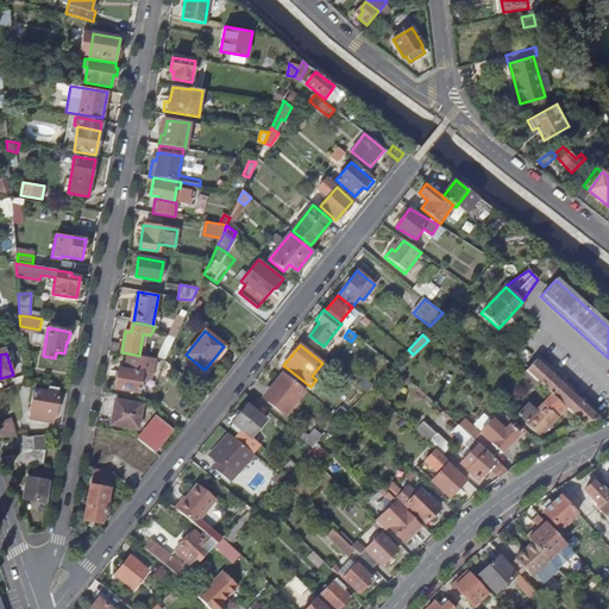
[(115,389),(138,393),(140,383),(145,383),(151,378),(155,359),(139,356),(127,353),(124,369),(119,369),(115,389)]
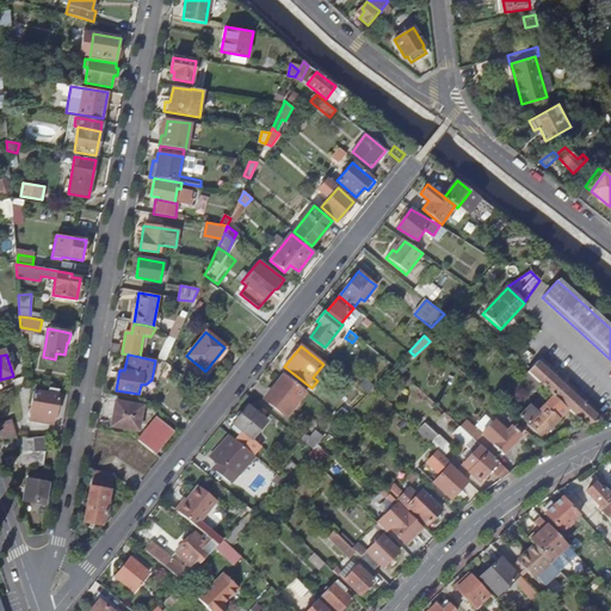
[(586,425),(600,420),(537,362),(526,372),(553,396),(567,409),(584,425),(586,425)]
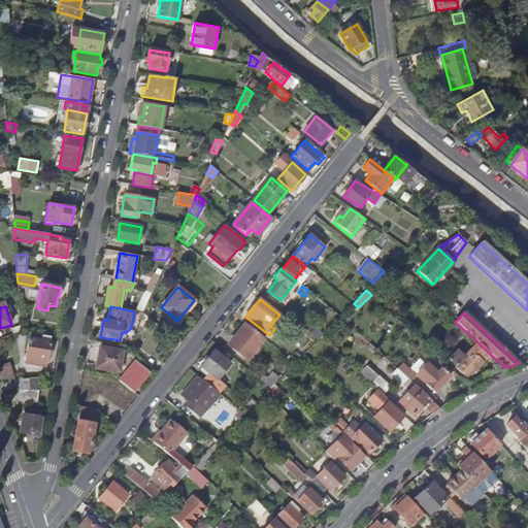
[(264,338),(244,322),(237,330),(240,333),(229,348),(246,361),(264,338)]
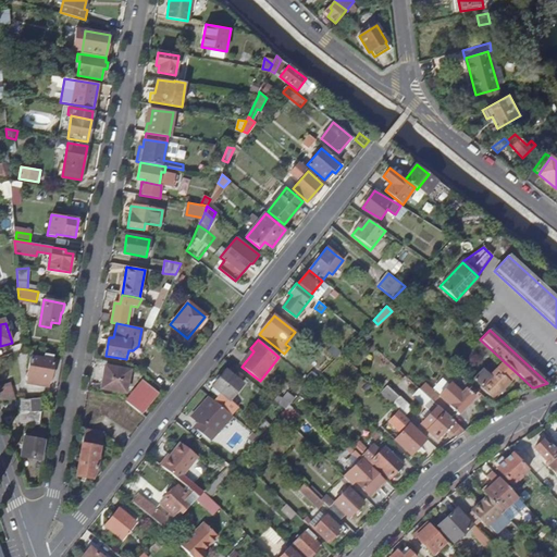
[(186,368),(190,362),(178,353),(174,358),(186,368)]
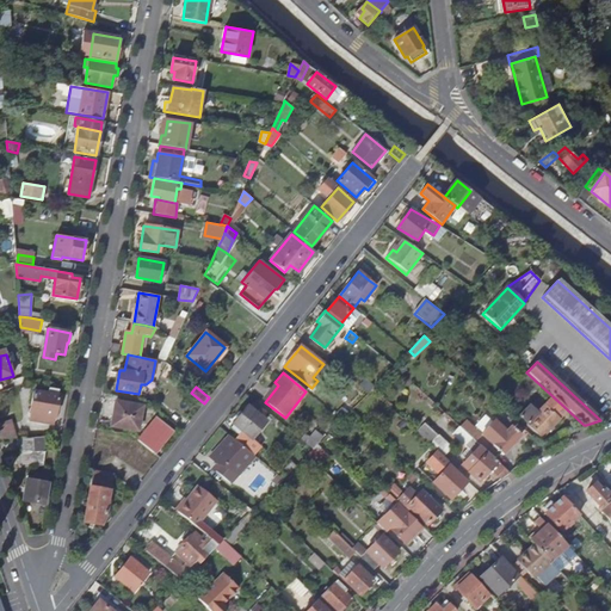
[(59,389),(49,388),(48,393),(34,390),(30,413),(31,413),(30,420),(44,423),(45,419),(53,420),(54,417),(55,417),(59,395),(59,389)]
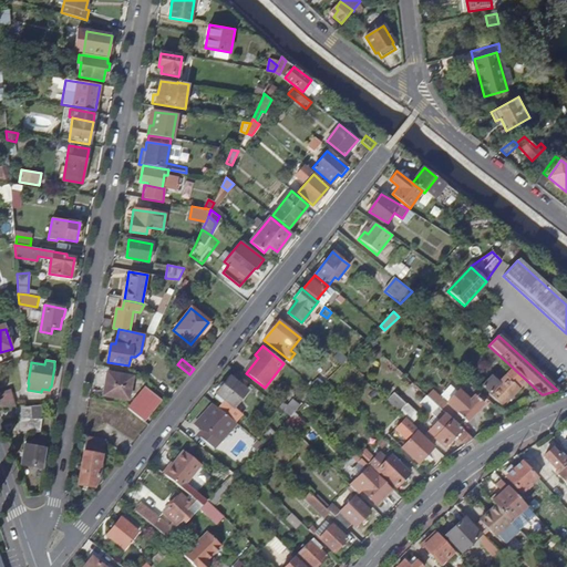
[(526,380),(513,368),(497,383),(491,378),(482,387),(490,393),(488,394),(502,406),(526,380)]
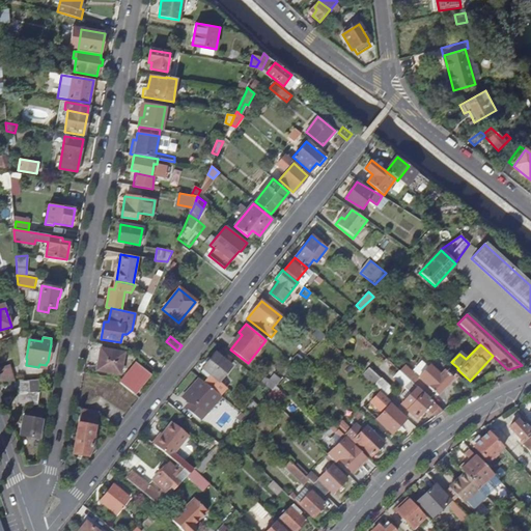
[(100,360),(99,370),(120,374),(123,353),(101,348),(99,360),(100,360)]
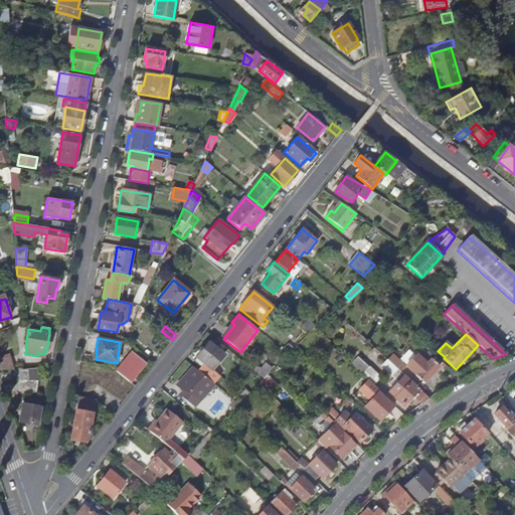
[(225,347),(220,343),(216,348),(208,342),(196,357),(196,358),(195,360),(204,368),(206,366),(212,370),(224,355),(221,352),(225,347)]
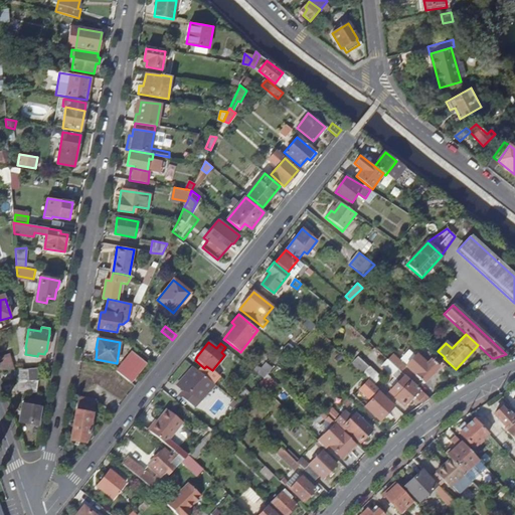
[(116,371),(129,381),(144,363),(131,352),(116,371)]
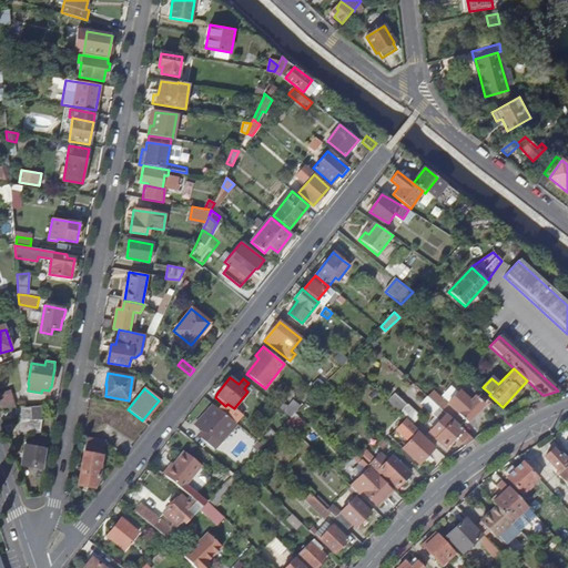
[(446,415),(457,426),(464,419),(467,423),(486,404),(476,395),(478,393),(473,388),(466,395),(460,389),(447,404),(443,399),(437,406),(438,408),(446,415)]
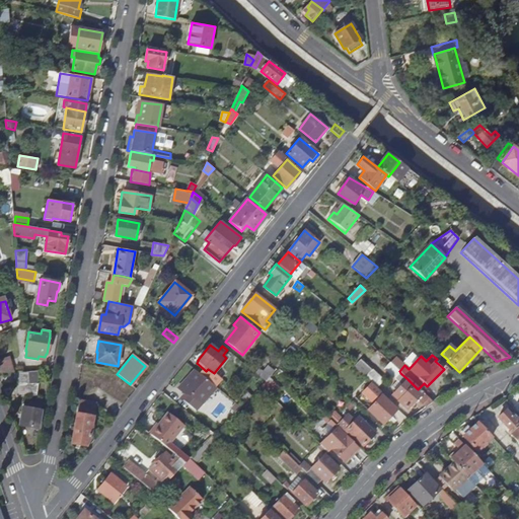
[(0,361),(0,373),(13,373),(12,359),(0,361)]
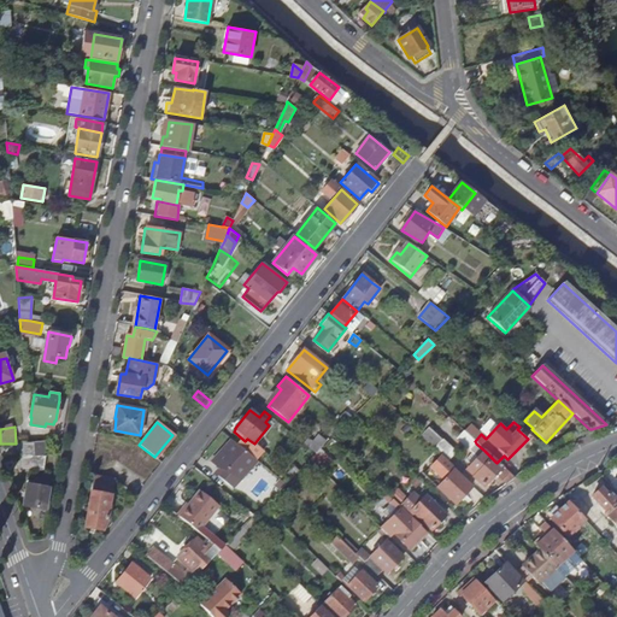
[(303,442),(316,453),(322,447),(307,436),(303,442)]
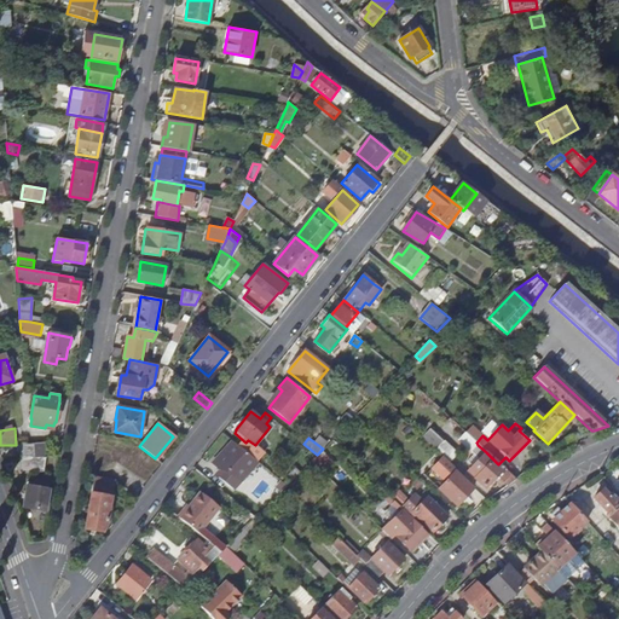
[(435,450),(449,462),(457,452),(444,440),(435,450)]
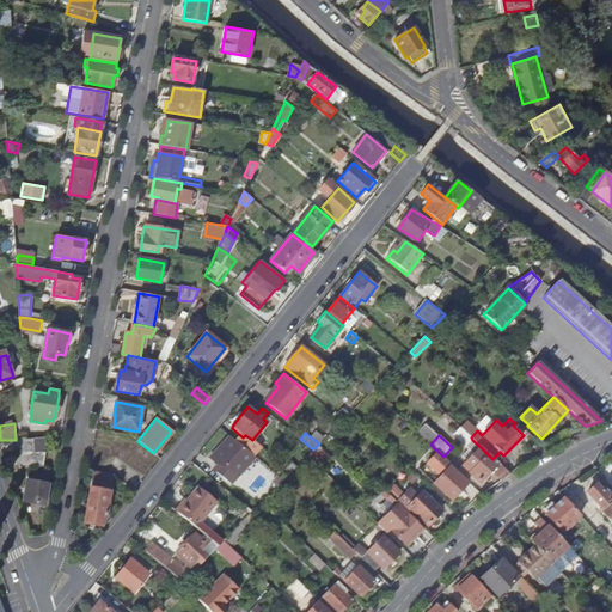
[(48,438),(17,440),(19,470),(43,470),(48,438)]
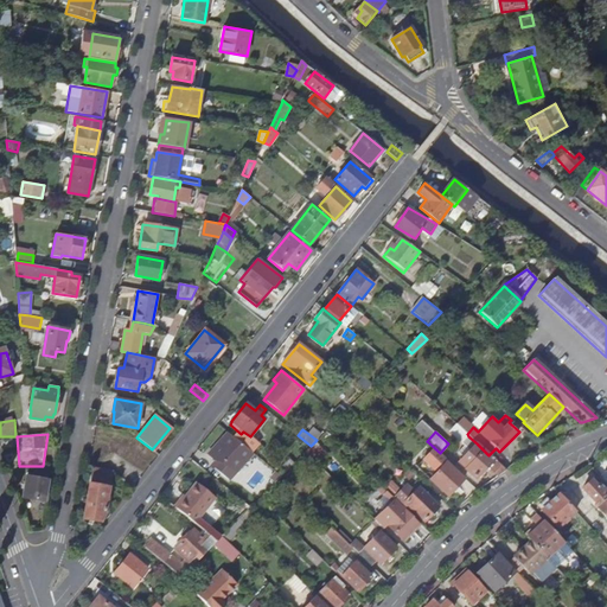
[(254,454),(231,435),(227,442),(222,439),(209,455),(217,461),(216,470),(231,481),(254,454)]
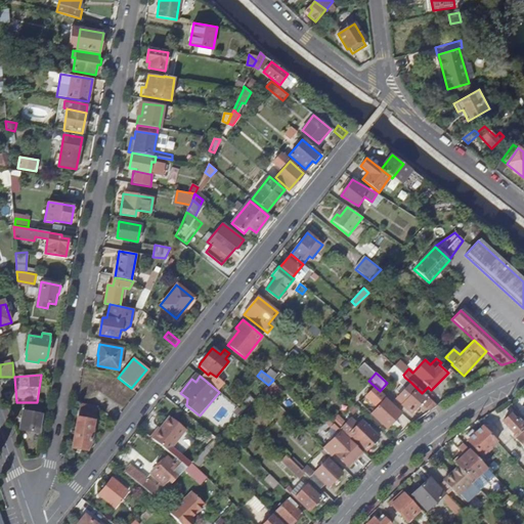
[(429,411),(436,406),(422,393),(411,383),(404,377),(398,383),(404,389),(396,397),(397,398),(396,399),(409,412),(410,412),(420,402),(429,411)]
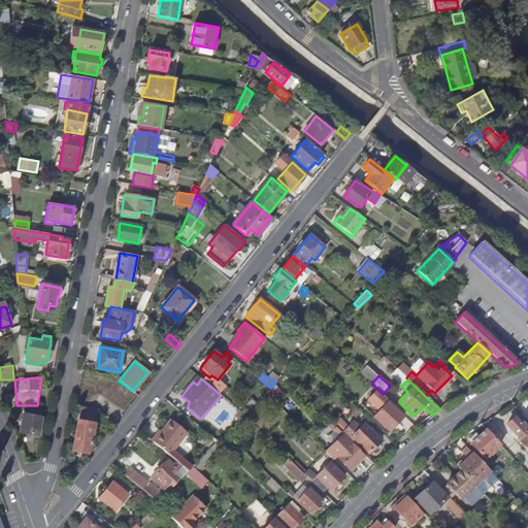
[(248,410),(256,402),(252,398),(243,407),(248,410)]
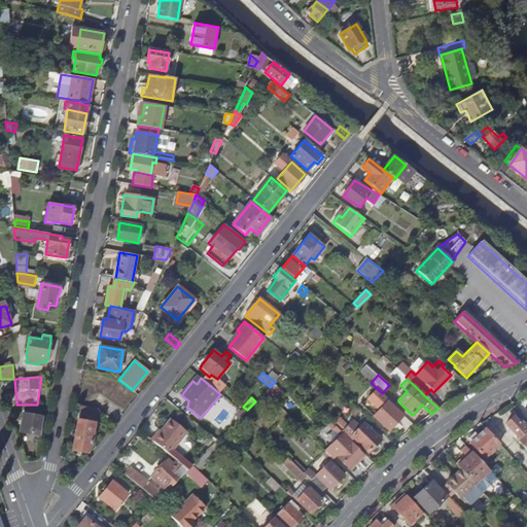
[(402,416),(388,401),(386,400),(373,416),(388,430),(402,416)]
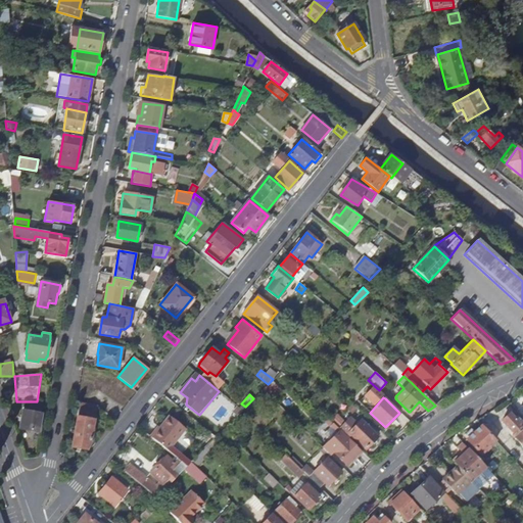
[(72,447),(87,449),(90,445),(96,407),(80,403),(72,447)]
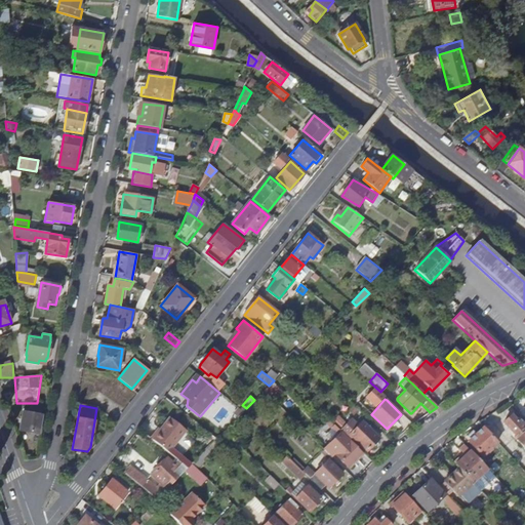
[(42,411),(29,409),(28,413),(23,412),(19,431),(38,433),(41,415),(42,411)]
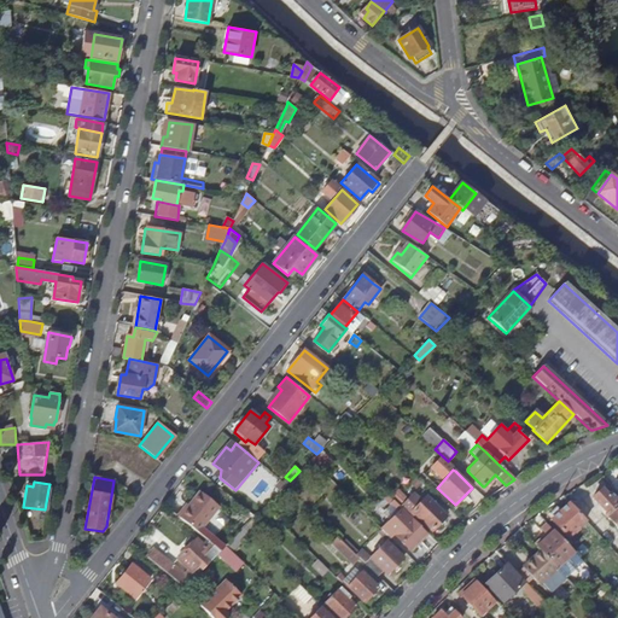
[(606,514),(608,517),(617,507),(617,496),(614,494),(613,496),(610,493),(607,495),(601,489),(593,496),(607,512),(606,514)]
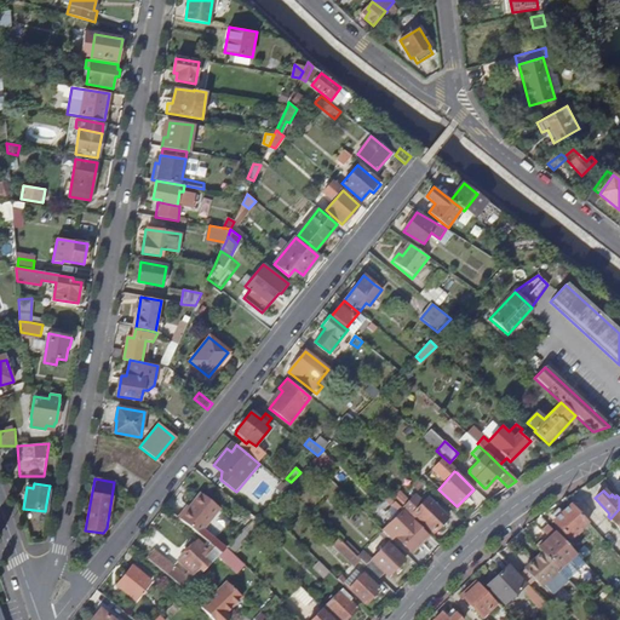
[(200,493),(179,518),(199,534),(219,509),(200,493)]
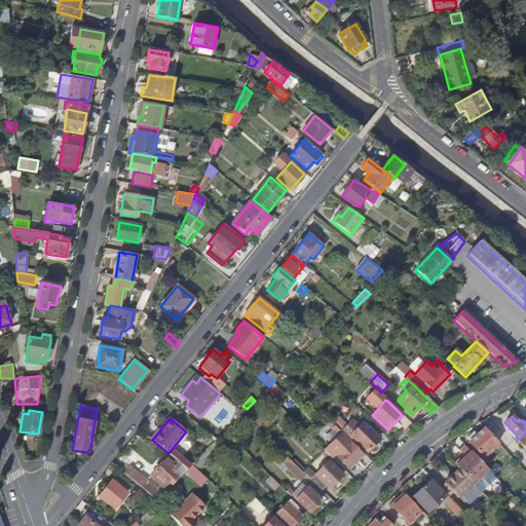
[(342,431),(349,439),(352,437),(367,451),(367,452),(379,440),(364,425),(361,428),(359,426),(358,427),(351,422),(341,431),(342,431)]
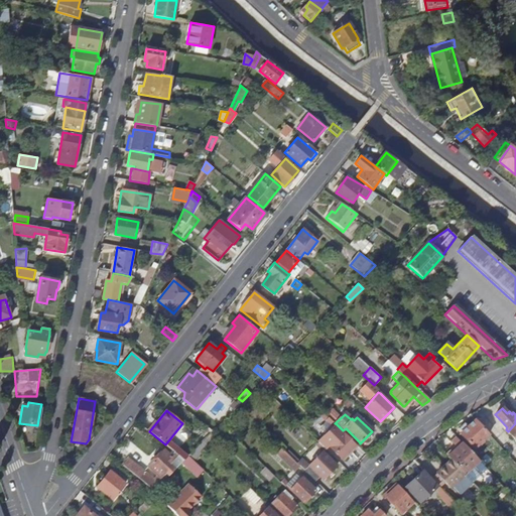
[(489,434),(475,419),(468,426),(465,423),(459,429),(462,432),(461,433),(474,447),(489,434)]
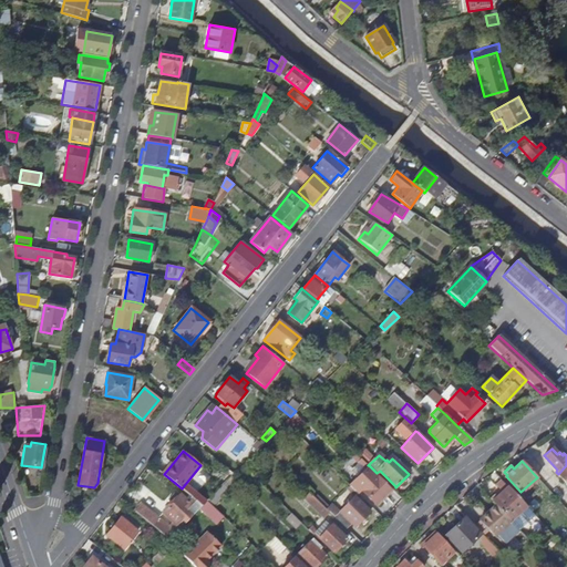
[(362,491),(377,505),(391,491),(375,475),(378,474),(377,473),(369,465),(353,482),(362,491)]
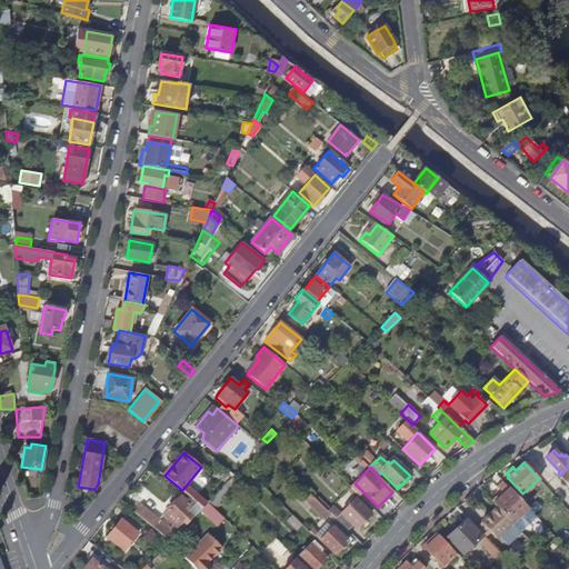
[(379,476),(393,491),(397,488),(381,472),(378,475),(379,476)]
